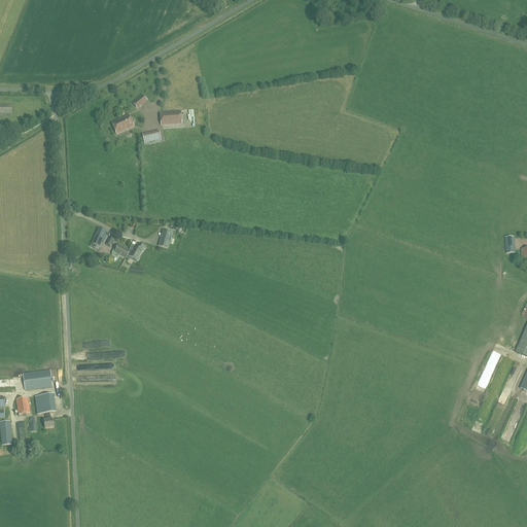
[(143,95),(132,103),(137,109),(147,101),(143,95)]
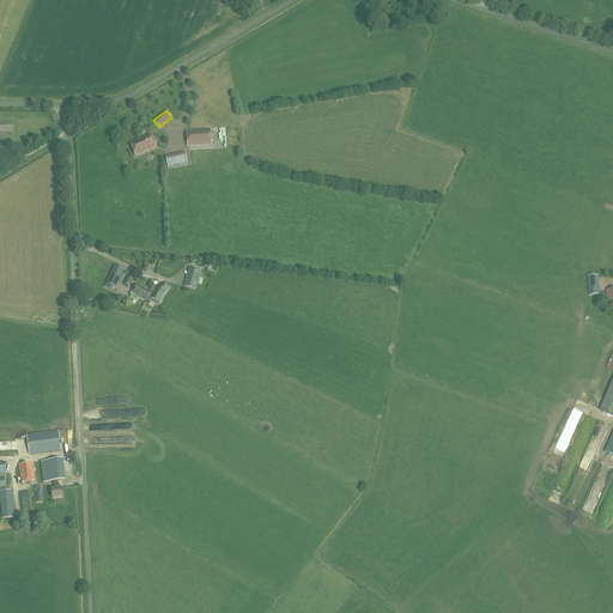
[(0,132),(14,132),(14,122),(0,122),(0,132)]
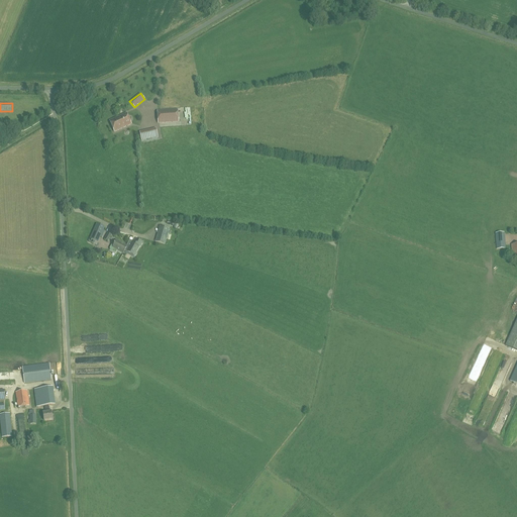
[(158,123),(179,122),(178,109),(157,110),(158,123)]
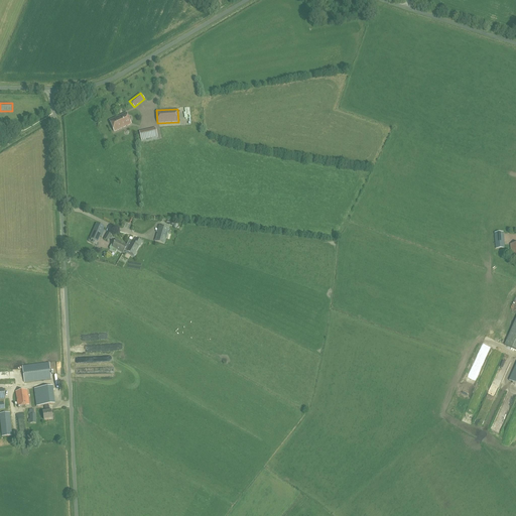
[(114,132),(131,124),(126,113),(109,121),(114,132)]
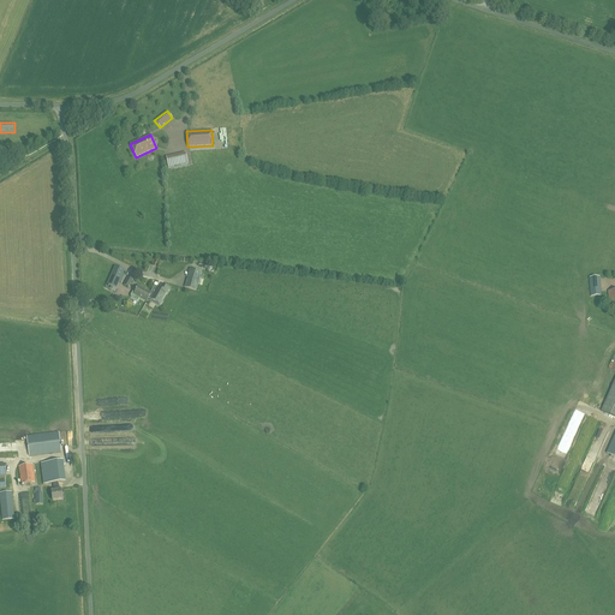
[(169,171),(189,166),(187,163),(186,153),(166,157),(168,167),(169,171)]
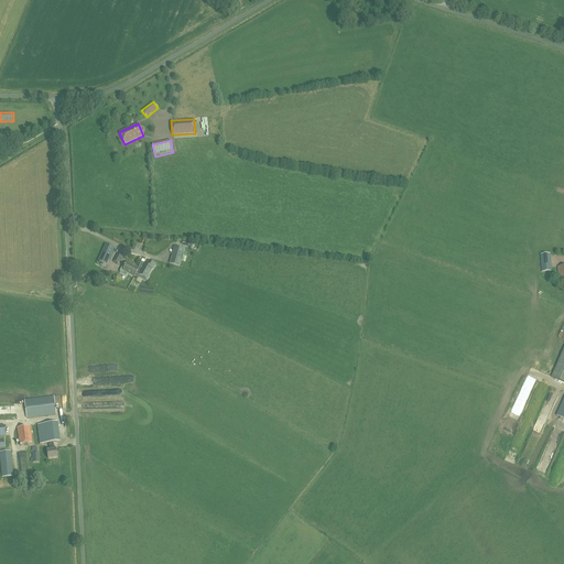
[(111,259),(115,252),(114,251),(115,248),(105,245),(98,261),(97,261),(96,263),(97,264),(98,266),(100,261),(101,262),(100,264),(102,266),(104,263),(107,264),(109,259),(111,259)]
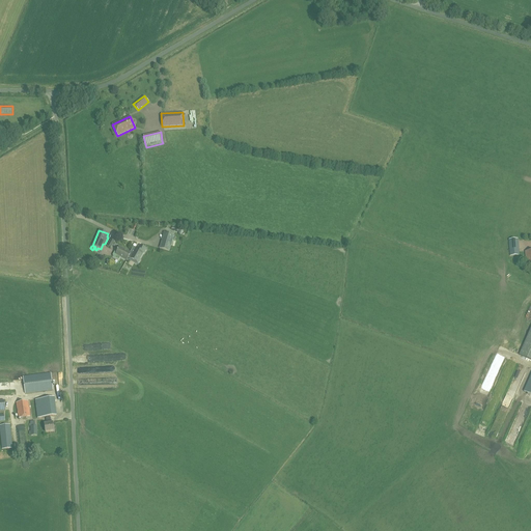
[(169,251),(172,243),(174,235),(164,232),(159,248),(169,251)]
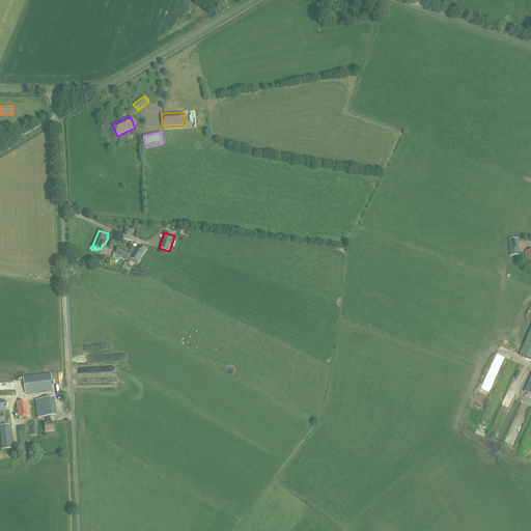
[(510,256),(520,255),(519,239),(509,240),(510,256)]
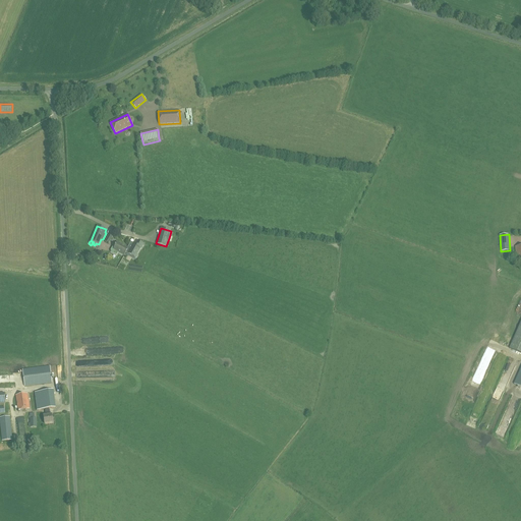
[(141,248),(143,244),(137,241),(135,245),(131,242),(128,248),(126,252),(127,253),(127,254),(135,259),(137,255),(136,254),(140,248),(141,248)]
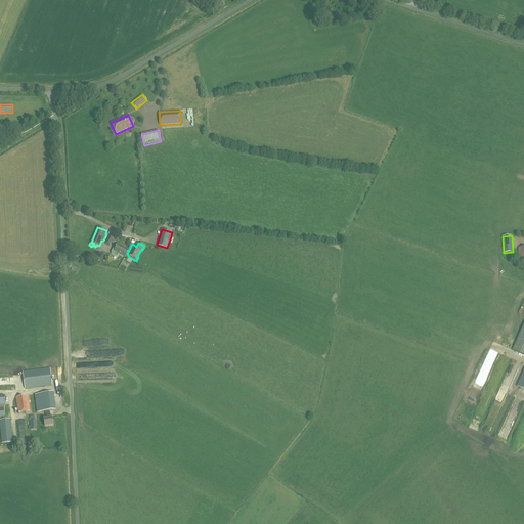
[(129,250),(118,244),(115,250),(114,249),(112,252),(112,253),(118,256),(119,254),(125,257),(127,254),(129,250)]
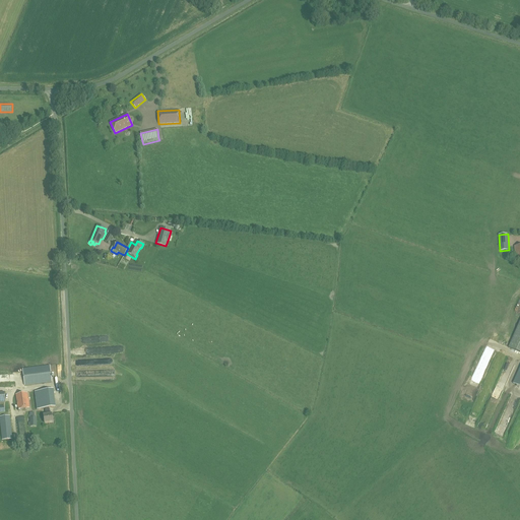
[(24,386),(52,382),(50,366),(22,369),(24,386)]
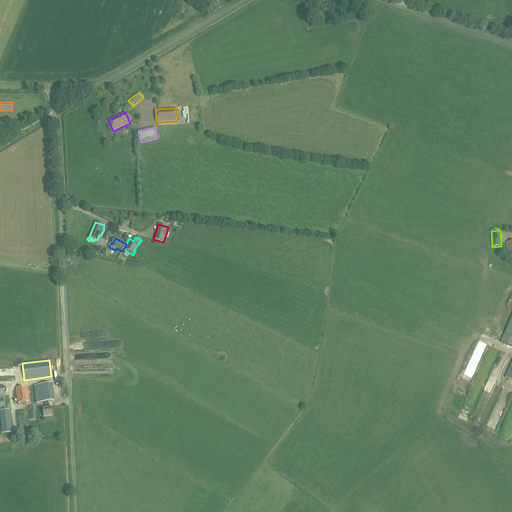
[(49,405),(48,402),(55,401),(52,383),(34,386),(36,403),(44,402),(45,408),(43,408),(44,417),(52,416),(51,407),(50,408),(49,404),(49,405)]
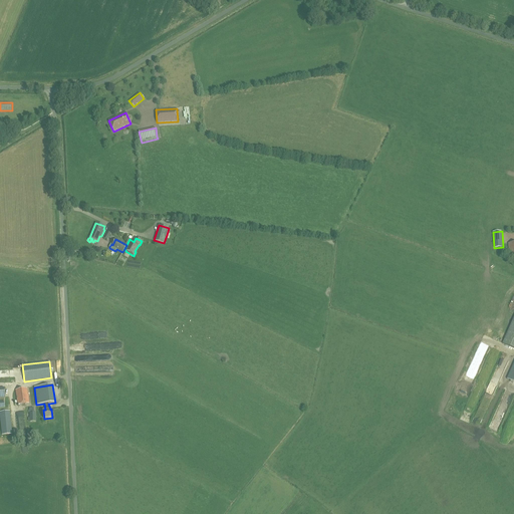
[(17,405),(29,404),(27,389),(15,390),(17,405)]
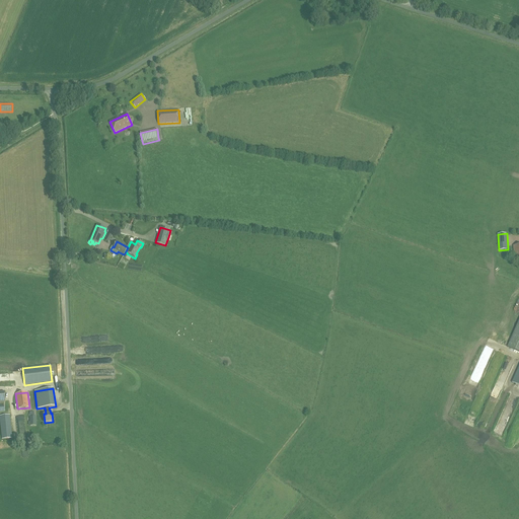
[(34,417),(34,412),(29,412),(29,415),(28,415),(28,417),(29,417),(29,422),(28,422),(28,425),(29,425),(29,426),(36,426),(36,417),(34,417)]
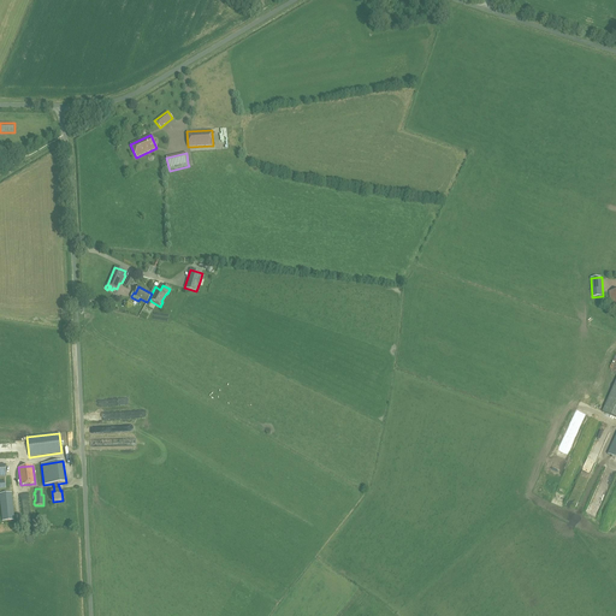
[(0,498),(3,521),(15,520),(12,492),(0,493),(0,498)]
